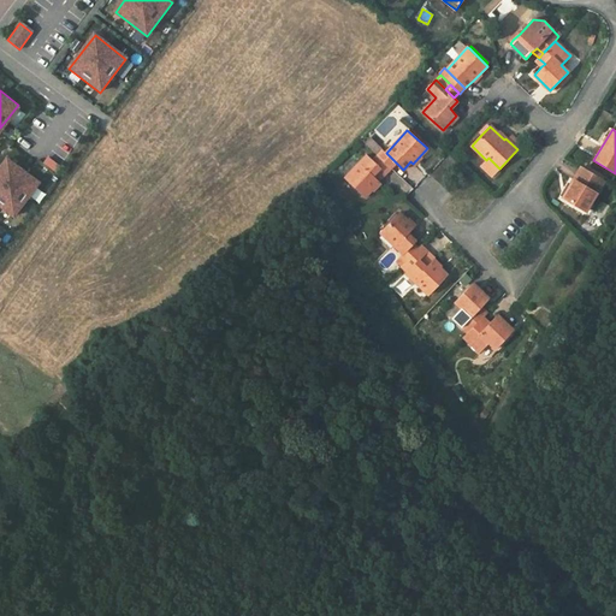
[(371,138),(366,143),(378,155),(383,150),(371,138)]
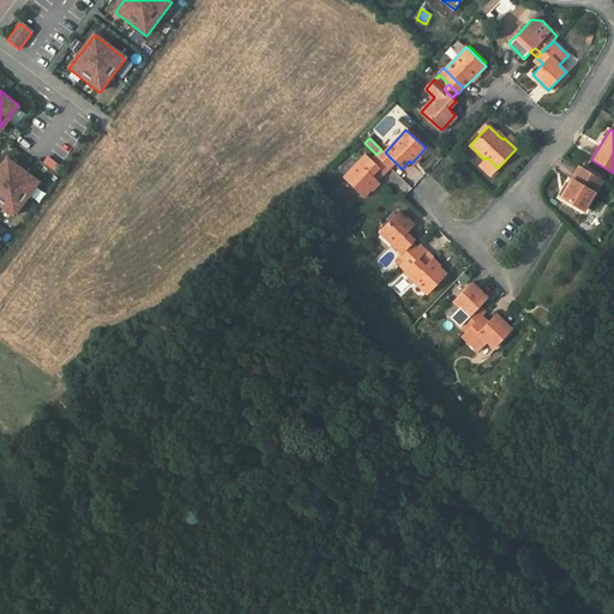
[(381,150),(377,155),(390,167),(395,162),(385,152),(381,150)]
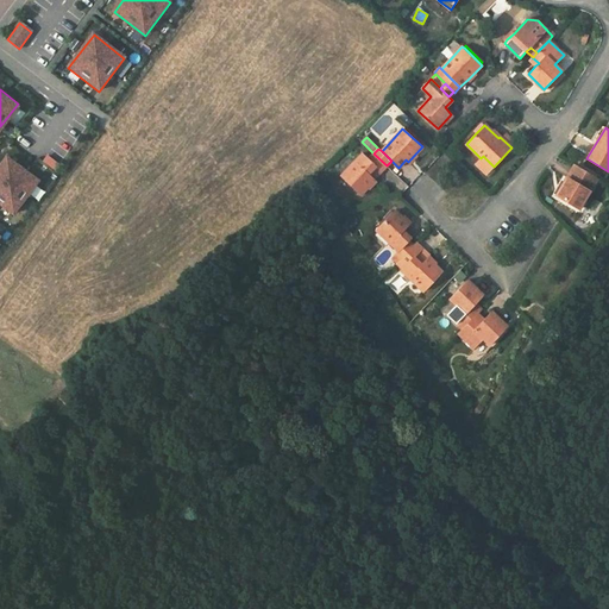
[(0,162),(0,201),(13,211),(38,177),(6,154),(0,162)]
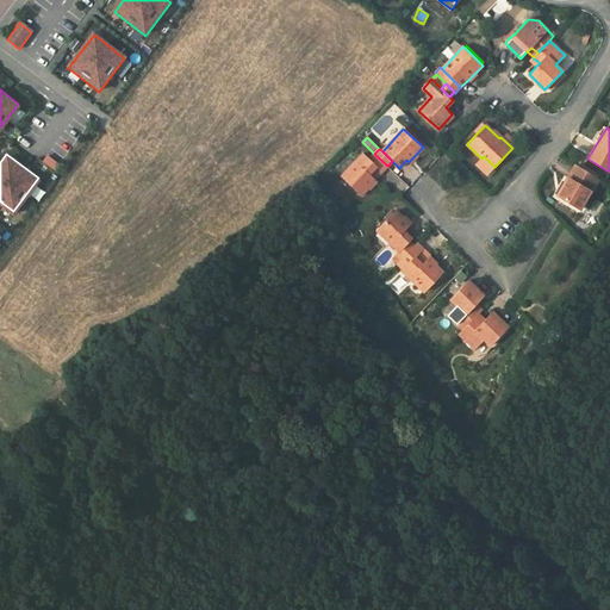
[(362,154),(341,176),(361,194),(375,180),(374,179),(368,174),(377,166),(368,160),(362,154)]
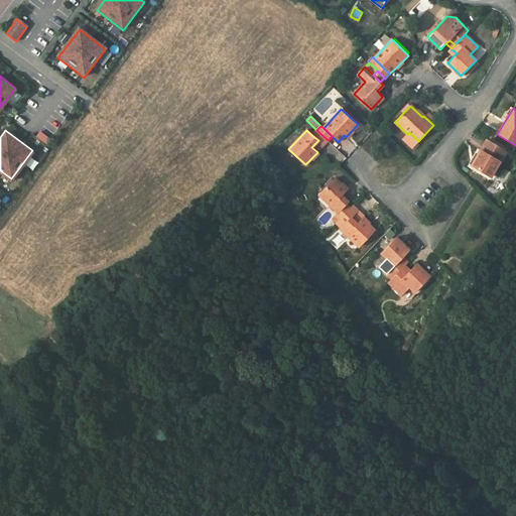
[(316,130),(311,135),(318,140),(323,145),(328,140),(316,130)]
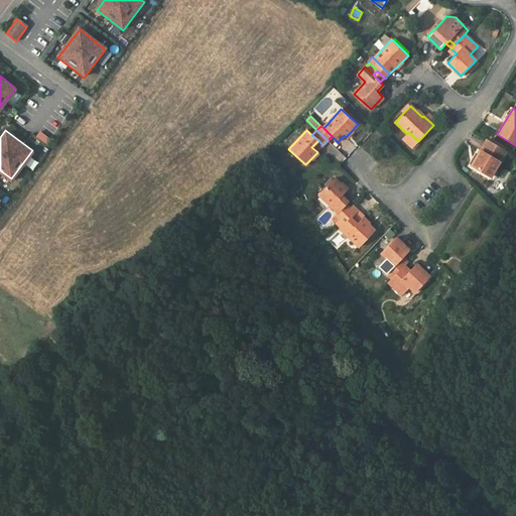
[(39,131),(36,135),(45,142),(48,138),(39,131)]
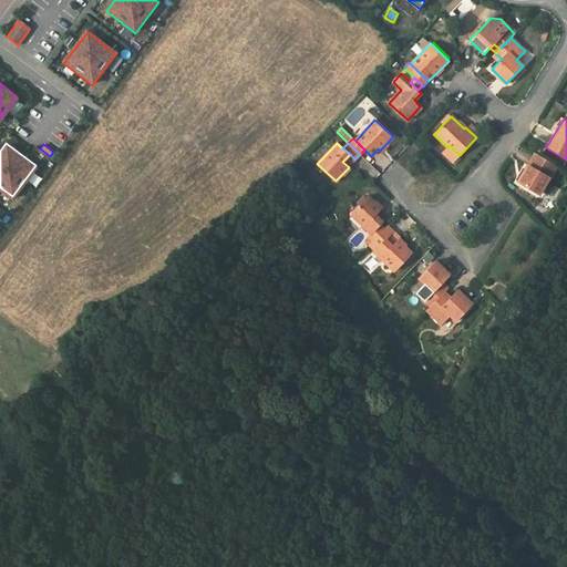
[(447,147),(443,152),(453,162),(460,155),(450,145),(447,147)]
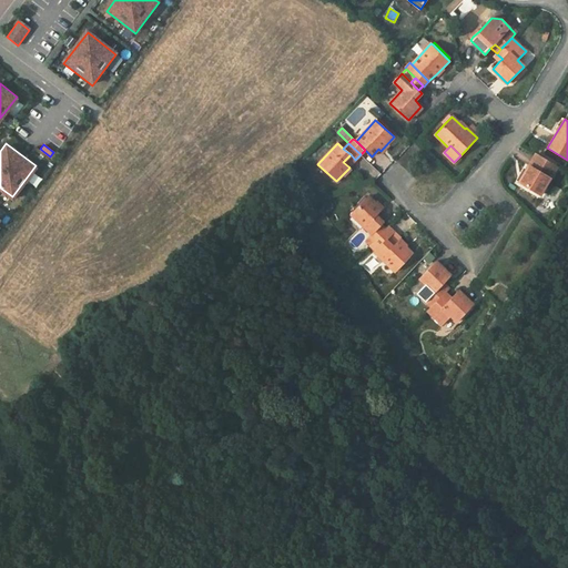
[(535,153),(518,182),(540,195),(557,166),(535,153)]
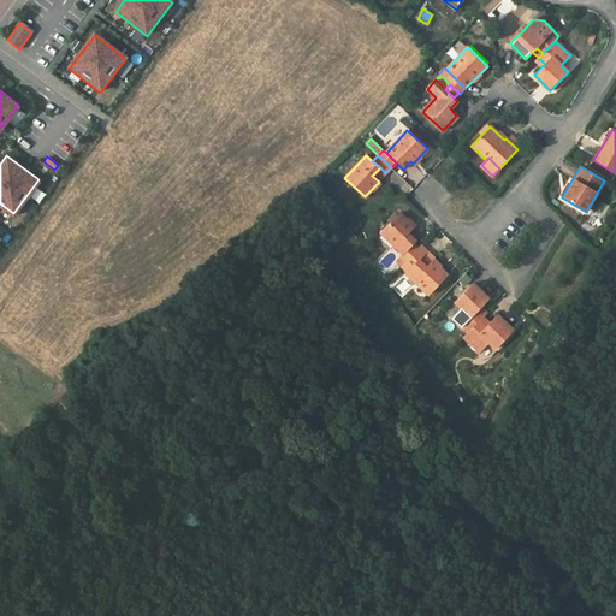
[(380,167),(372,176),(378,181),(385,173),(380,167)]
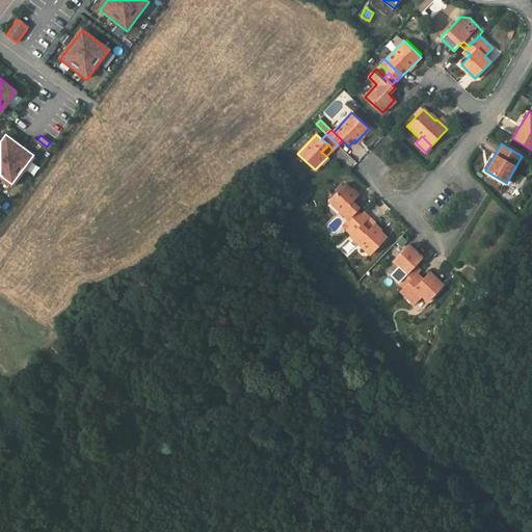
[(330,198),(328,201),(348,219),(342,225),(347,230),(351,225),(357,219),(362,215),(362,214),(357,210),(358,208),(352,202),(357,195),(345,184),(342,186),(330,198)]
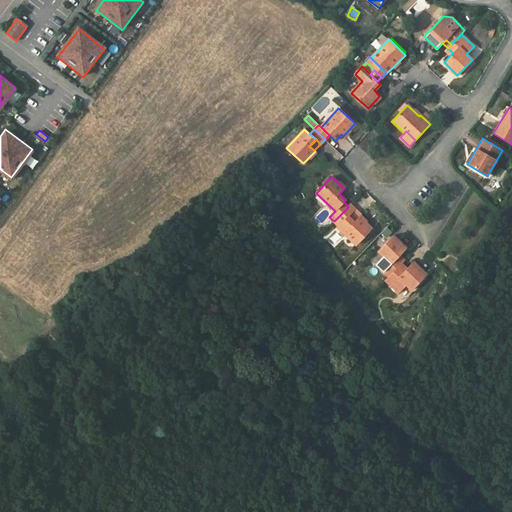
[(328,178),(317,190),(318,191),(329,179),(328,178)]
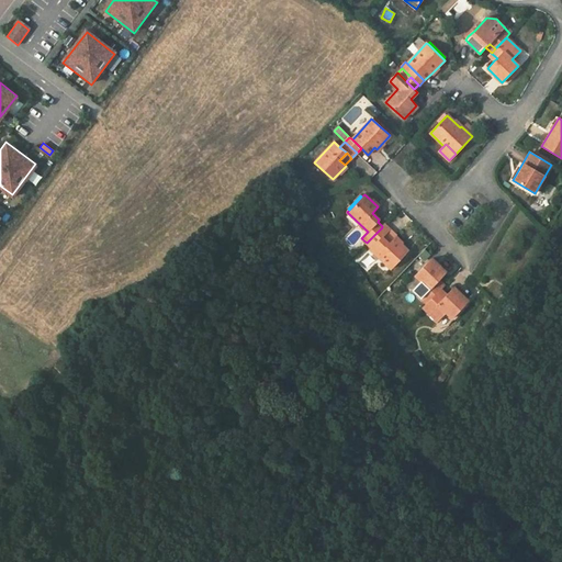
[(382,227),(378,232),(382,236),(386,232),(382,227)]
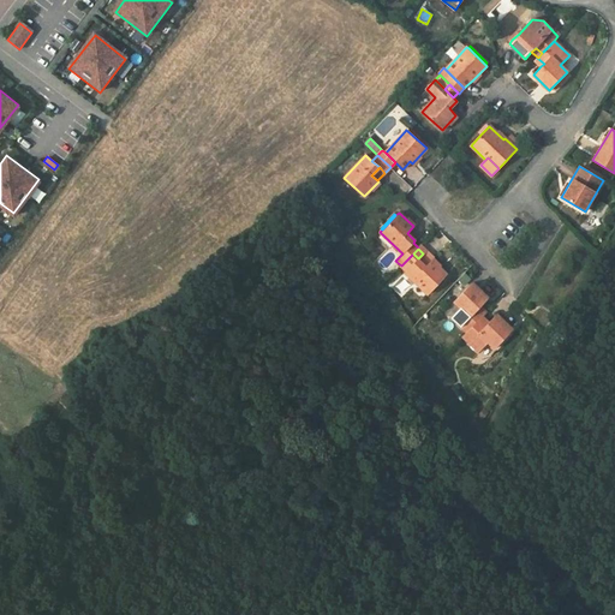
[(413,254),(406,261),(411,267),(406,272),(405,273),(428,294),(430,292),(446,275),(447,274),(425,254),(424,252),(423,254),(418,258),(413,254)]
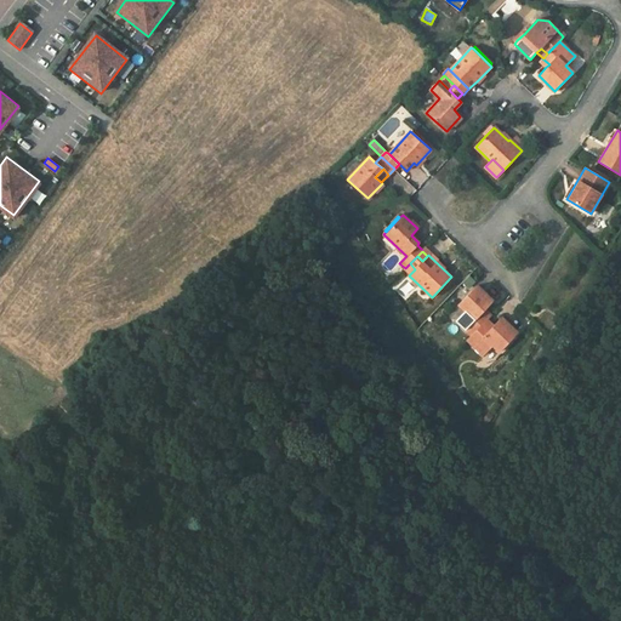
[(405,268),(405,269),(410,274),(415,269),(410,263),(405,268)]
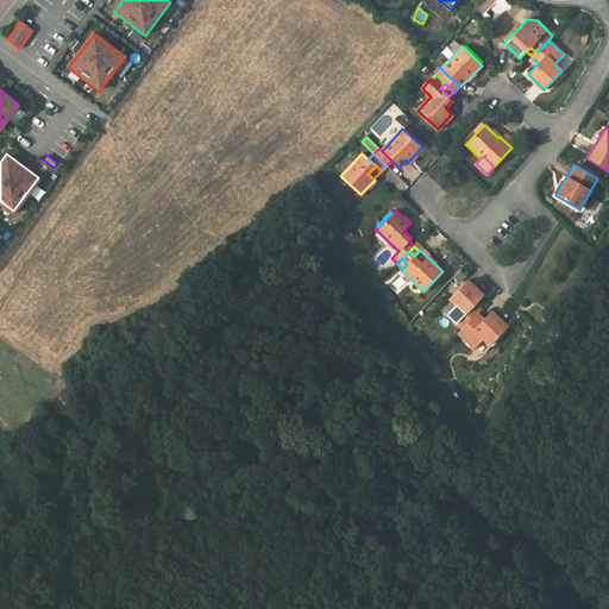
[(441,272),(426,289),(428,293),(445,276),(441,272)]
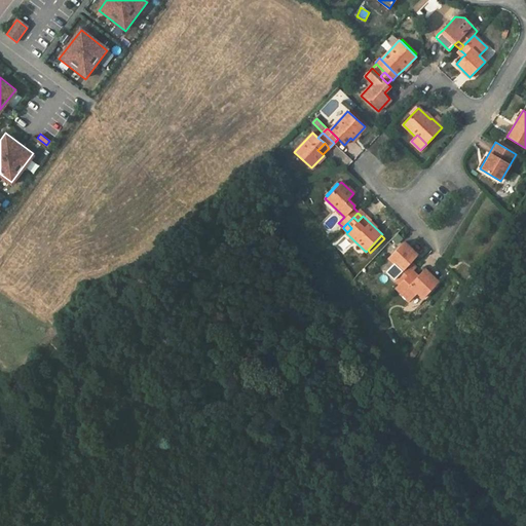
[(404,241),(388,258),(395,263),(386,271),(400,284),(410,273),(413,270),(413,269),(408,265),(411,262),(417,255),(404,241)]
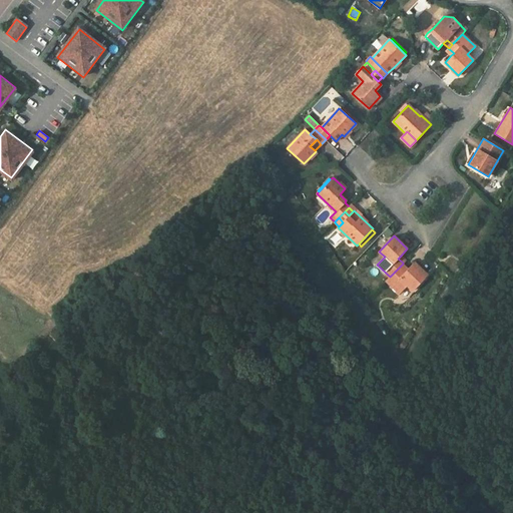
[(390,277),(386,281),(400,294),(407,285),(413,291),(428,275),(414,263),(408,269),(405,272),(400,267),(390,277)]
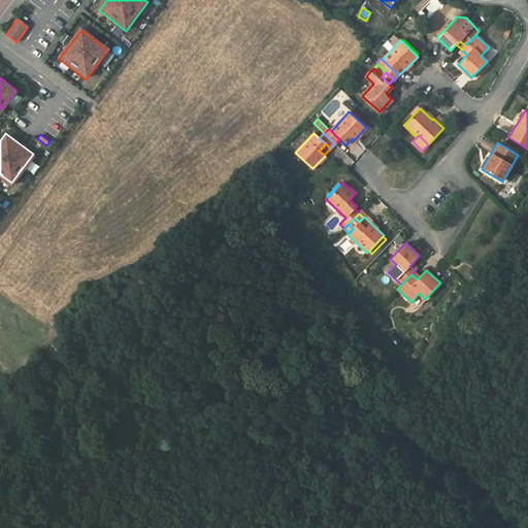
[(415,271),(411,274),(417,279),(420,276),(415,271)]
